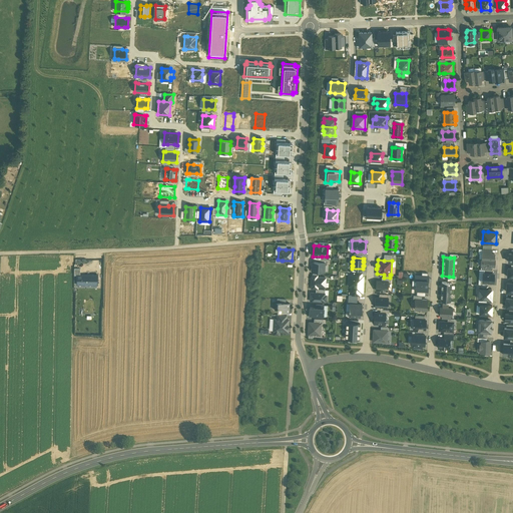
[(312,272),(324,272),(325,263),(318,263),(313,263),(312,272)]
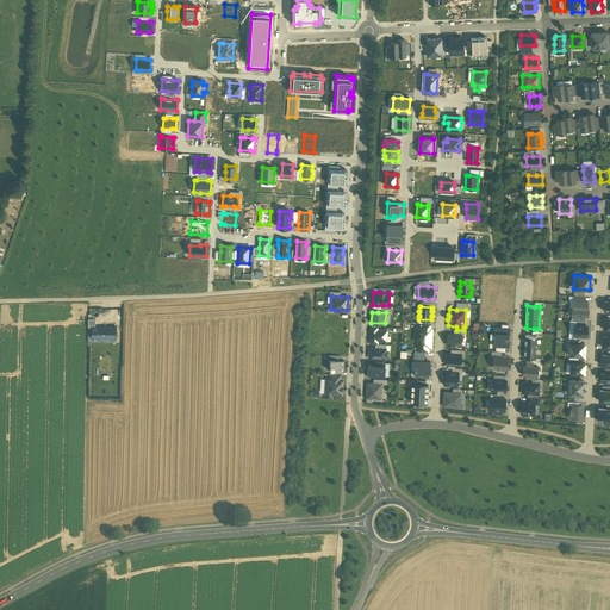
[(577,324),(574,324),(574,334),(574,335),(580,335),(587,335),(587,325),(586,325),(577,324)]
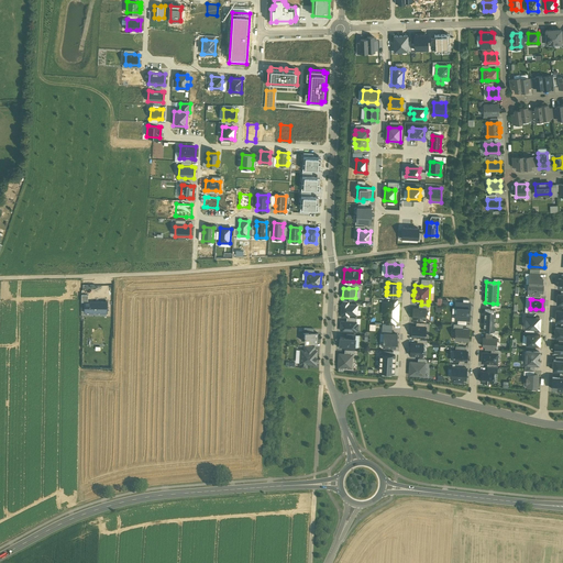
[(88,301),(85,301),(85,312),(107,312),(107,302),(88,301)]
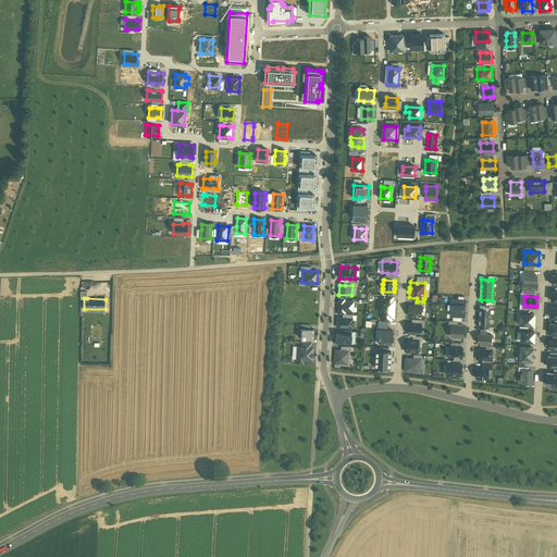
[(338,301),(338,311),(345,311),(353,311),(354,302),(344,301),(345,298),(339,298),(339,301),(338,301)]
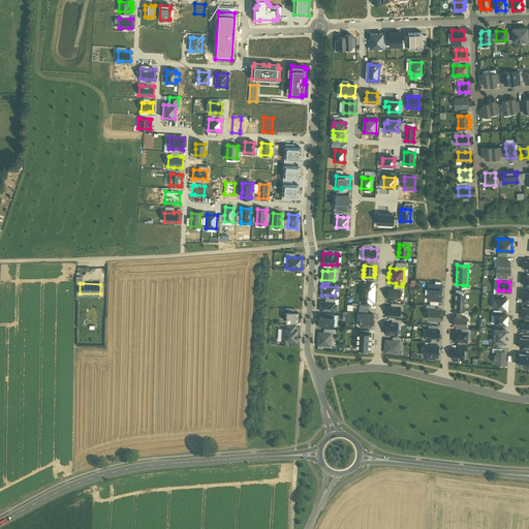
[(374,284),(367,284),(361,284),(360,290),(363,290),(363,301),(372,302),(374,302),(375,285),(374,284)]
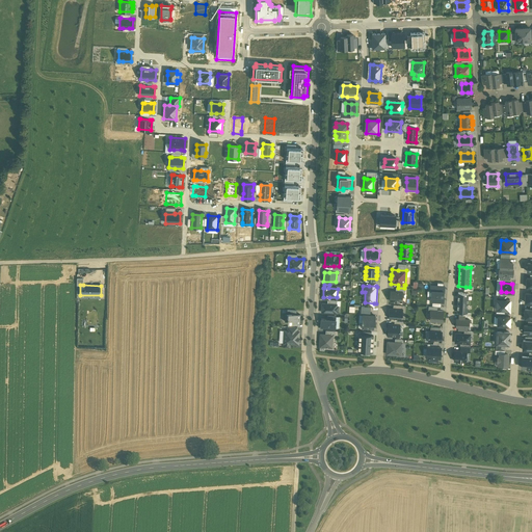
[(396,292),(391,291),(390,300),(402,301),(402,292),(396,292)]
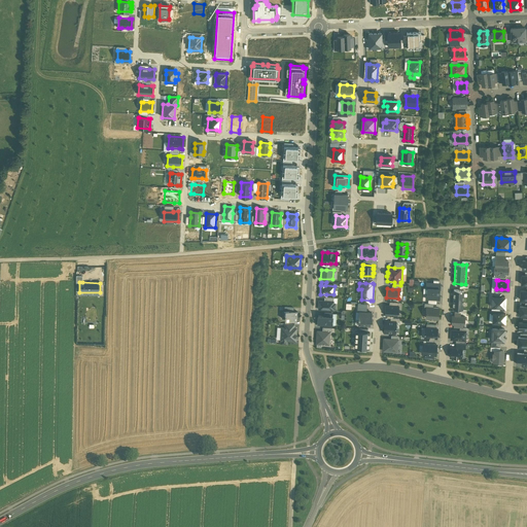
[(454,289),(453,300),(463,300),(464,290),(460,290),(454,289)]
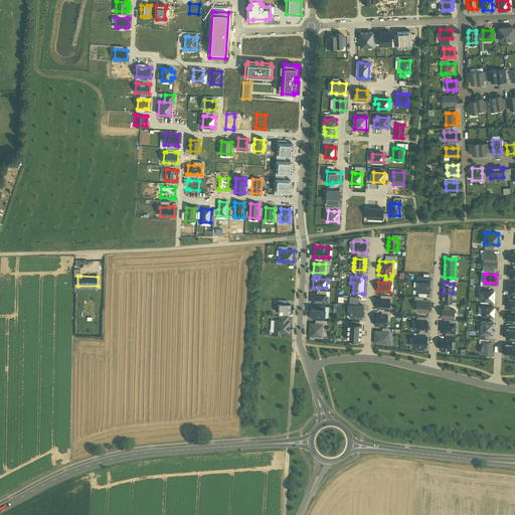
[(493,291),(490,291),(481,290),(481,300),(489,300),(493,301),(493,300),(493,291)]
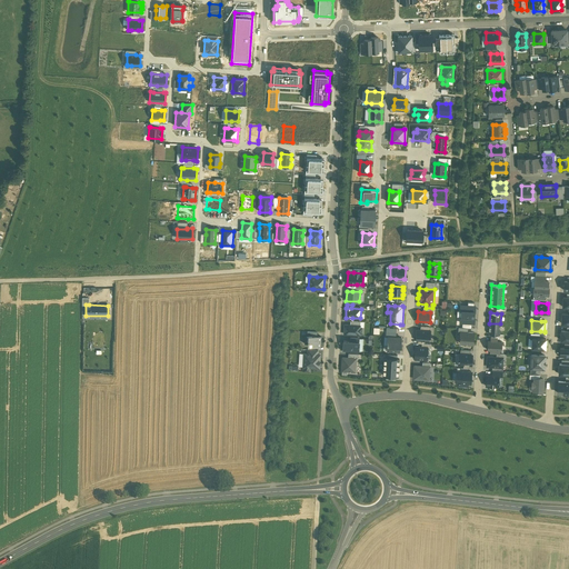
[(500,335),(500,323),(489,323),(489,333),(496,335),(500,335)]
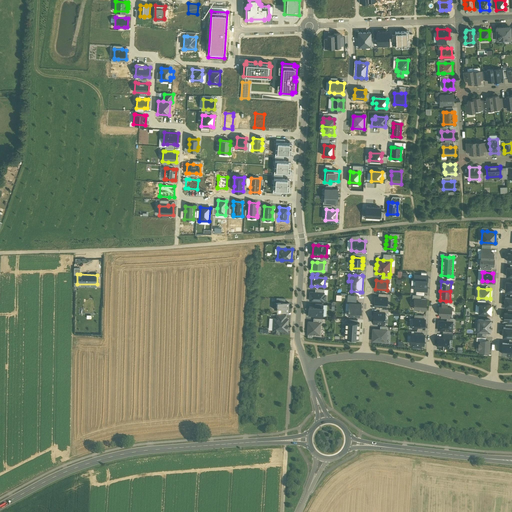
[(310,300),(324,301),(324,293),(315,292),(310,292),(310,300)]
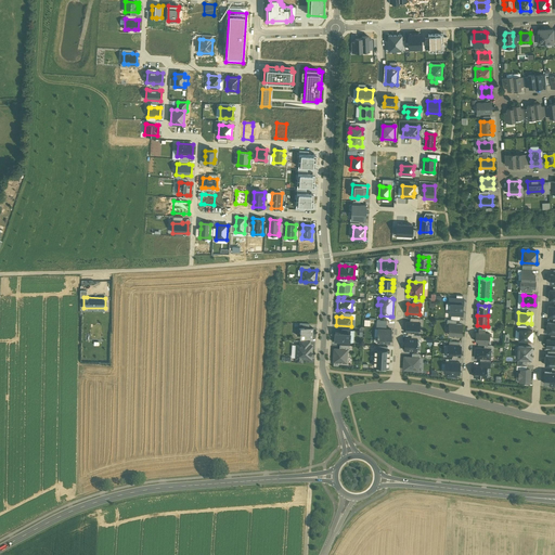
[(386,328),(387,320),(381,320),(377,320),(376,328),(378,328),(386,328)]
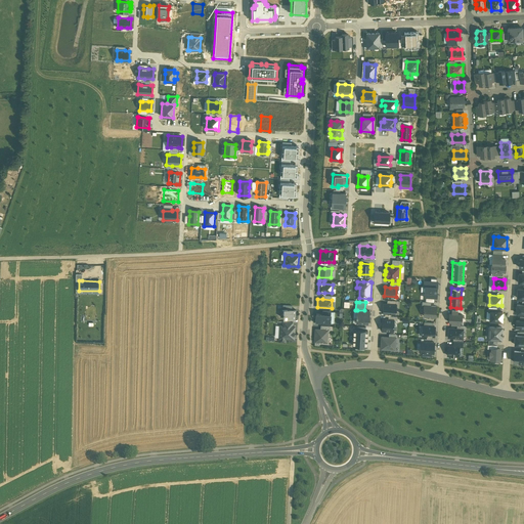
[(387,304),(384,304),(384,307),(384,313),(385,313),(385,316),(389,316),(391,316),(391,313),(394,313),(394,309),(396,310),(396,304),(387,304)]
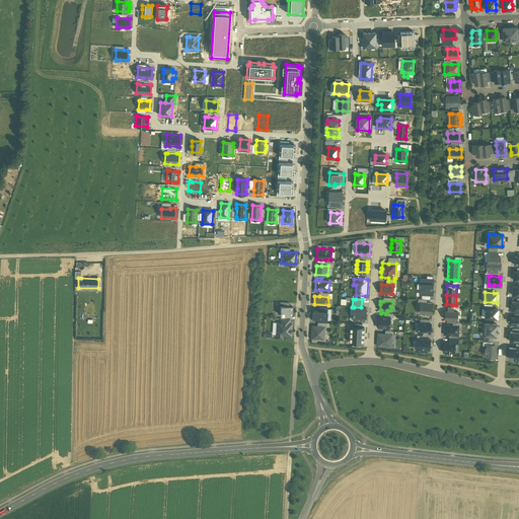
[(427,303),(420,303),(420,313),(432,314),(432,303),(427,303)]
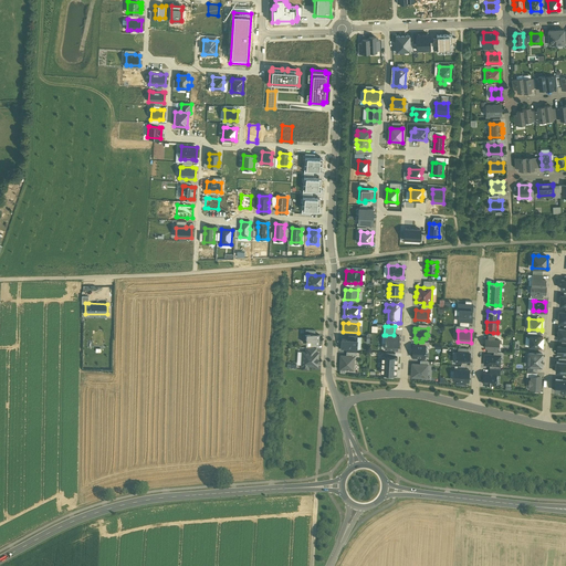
[(305,334),(304,334),(304,339),(306,339),(306,344),(318,345),(320,341),(317,341),(317,338),(320,338),(320,335),(315,334),(305,334)]
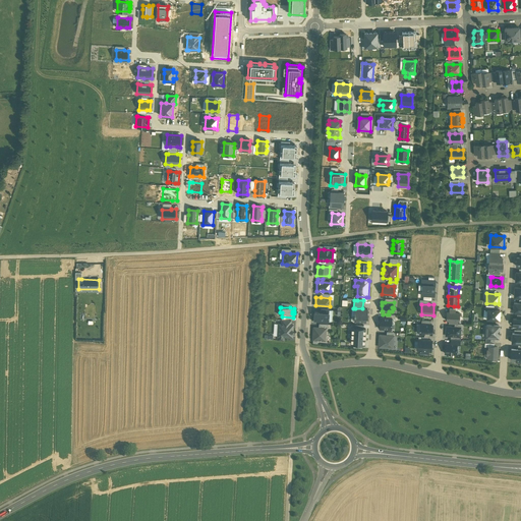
[(362,308),(355,308),(355,321),(365,322),(366,313),(367,313),(367,308),(362,308)]
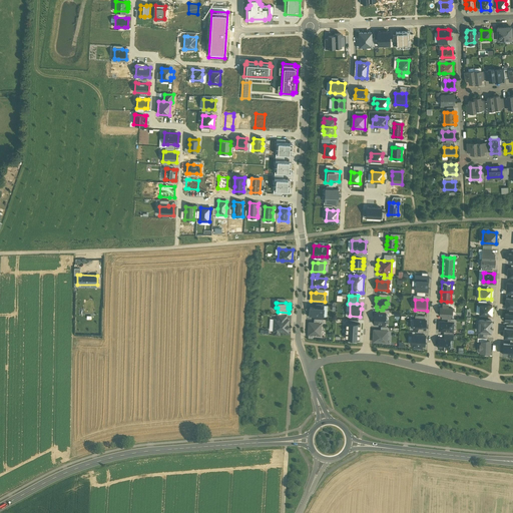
[(480,305),(480,306),(480,314),(492,315),(492,306),(487,305),(480,305)]
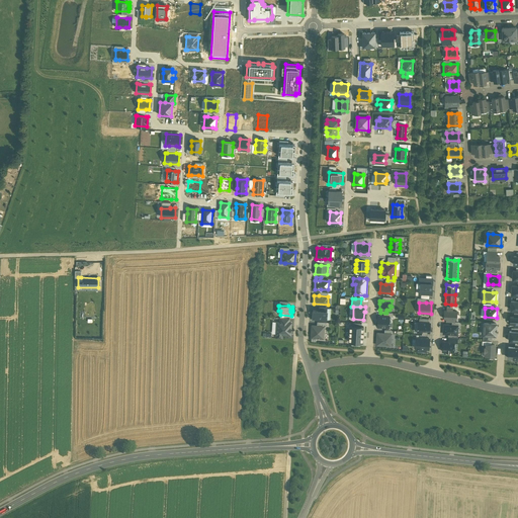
[(319,311),(313,310),(313,319),(327,320),(327,316),(327,315),(327,311),(319,311)]
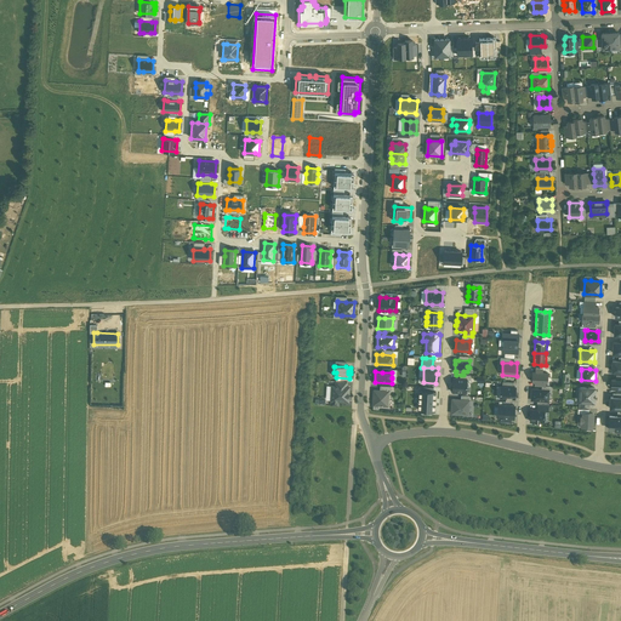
[(535,372),(533,372),(533,381),(535,381),(535,386),(542,386),(546,386),(546,382),(547,382),(547,372),(535,372)]
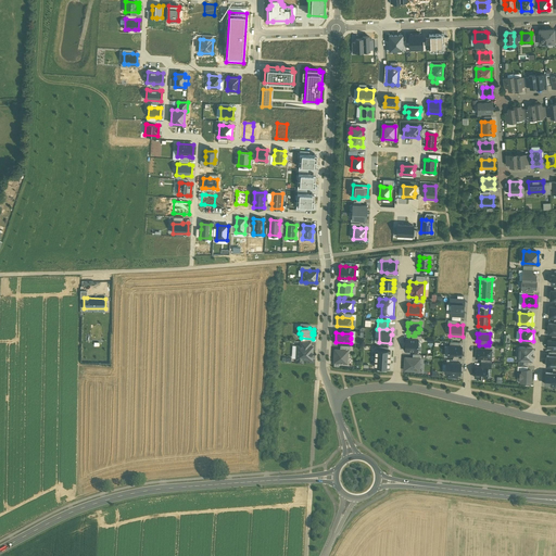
[(417,351),(418,340),(412,339),(406,339),(405,351),(417,351)]
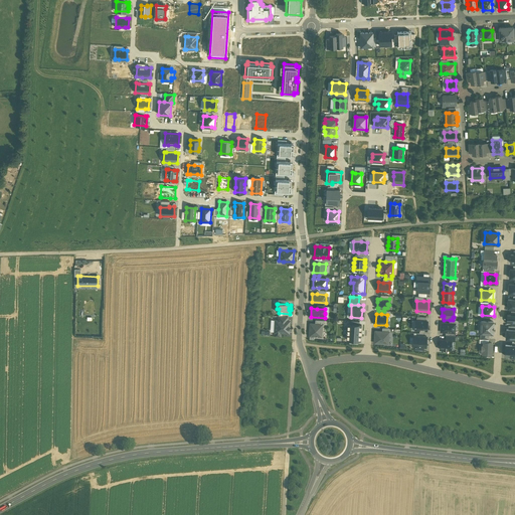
[(279,321),(276,320),(275,332),(281,333),(289,333),(290,321),(288,321),(279,321)]
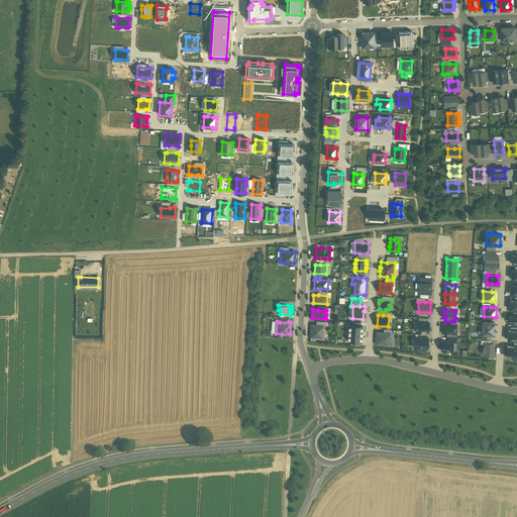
[(417,322),(416,331),(421,331),(427,331),(429,331),(429,322),(427,322),(419,322),(417,322)]
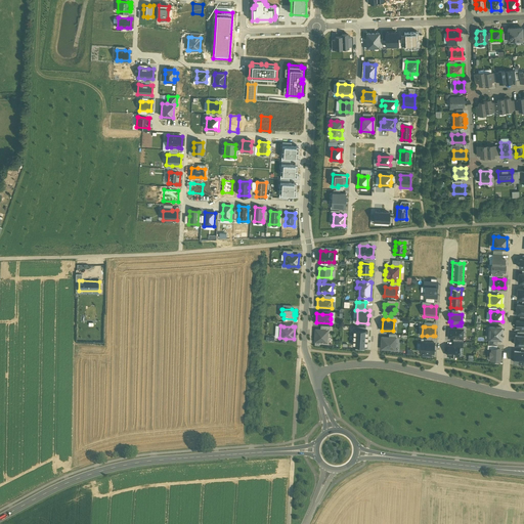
[(501,339),(501,328),(487,326),(487,339),(489,339),(497,339),(501,339)]
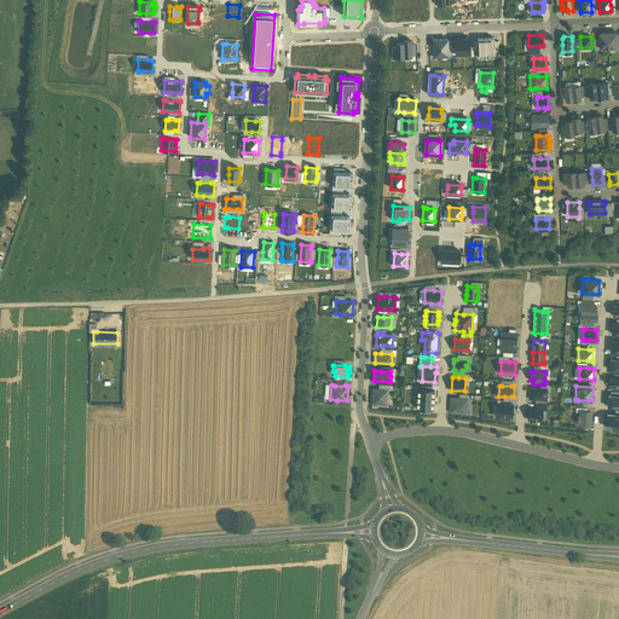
[(541,389),(530,388),(530,399),(547,400),(548,389),(541,389)]
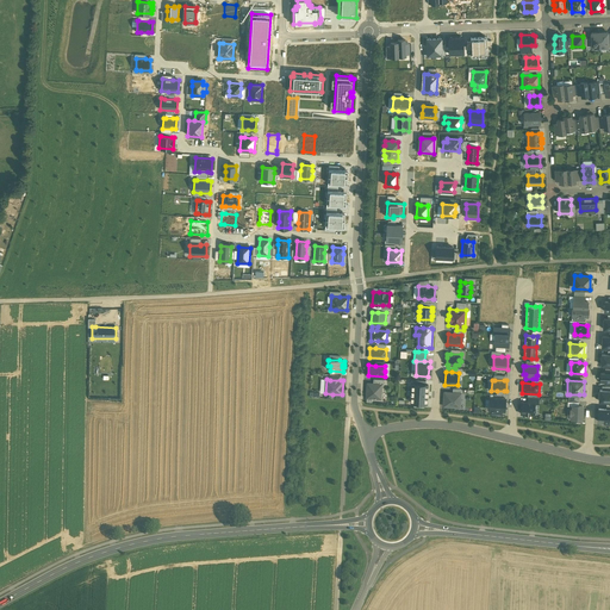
[(373,384),(367,384),(367,398),(373,398),(381,399),(381,385),(373,384)]
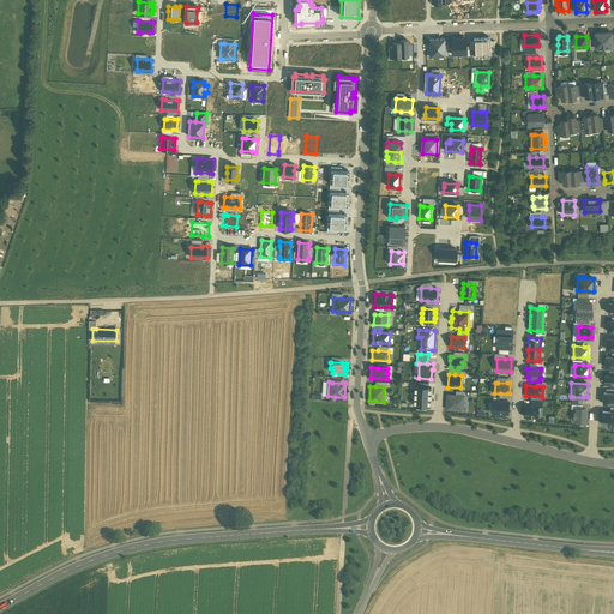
[(428,387),(417,387),(415,386),(414,405),(416,405),(427,407),(429,407),(431,387),(428,387)]
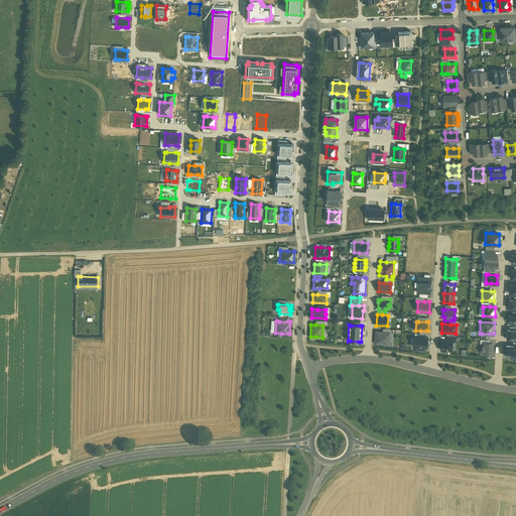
[(515,340),(515,339),(515,330),(510,330),(508,330),(507,339),(515,340)]
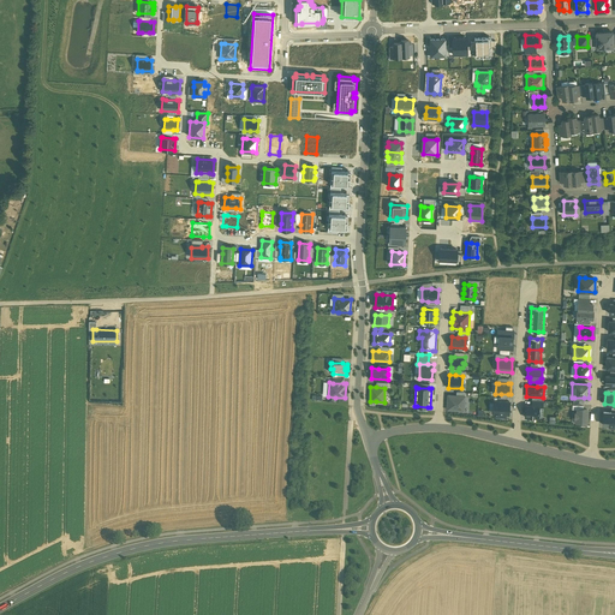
[(457,395),(448,395),(447,410),(464,410),(465,396),(457,395)]
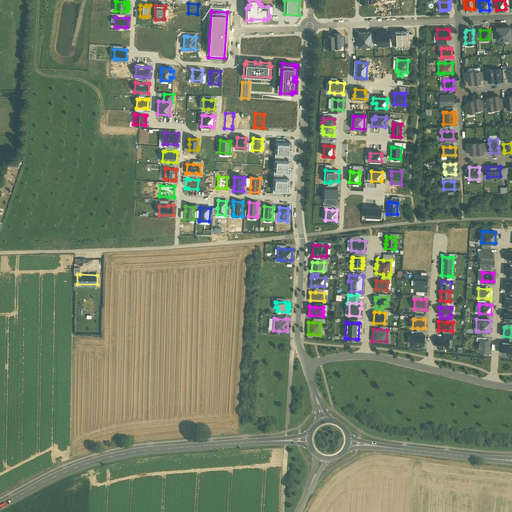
[(424,335),(412,334),(411,344),(413,344),(421,345),(423,345),(424,335)]
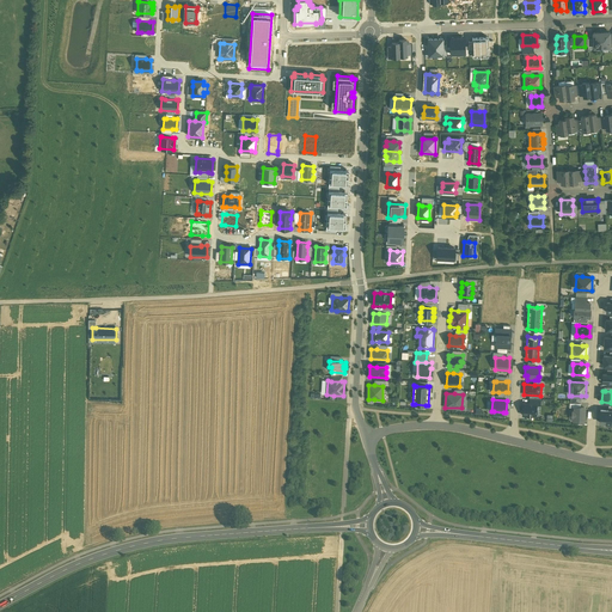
[(530,403),(524,403),(522,415),(536,416),(537,404),(530,403)]
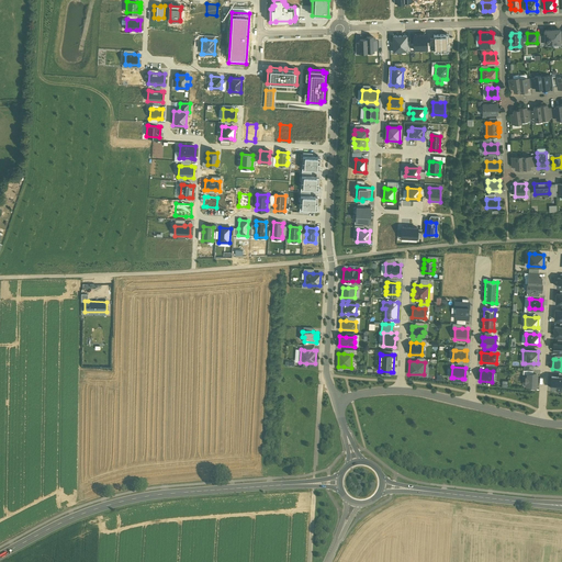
[(532,374),(528,374),(527,378),(526,378),(526,382),(527,382),(527,385),(531,386),(536,386),(537,374),(532,374)]
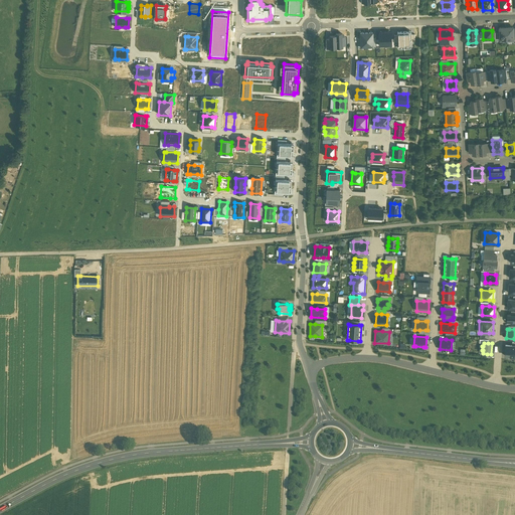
[(514,345),(512,345),(506,345),(505,356),(511,356),(514,356),(514,345)]
